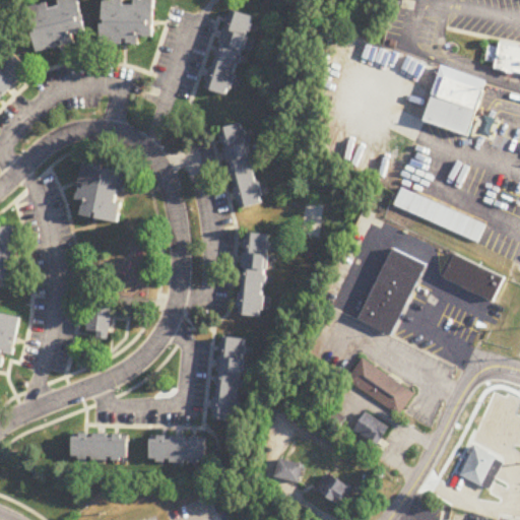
[(90,42),(81,0),(67,0),(30,8),(40,52),(90,42)]
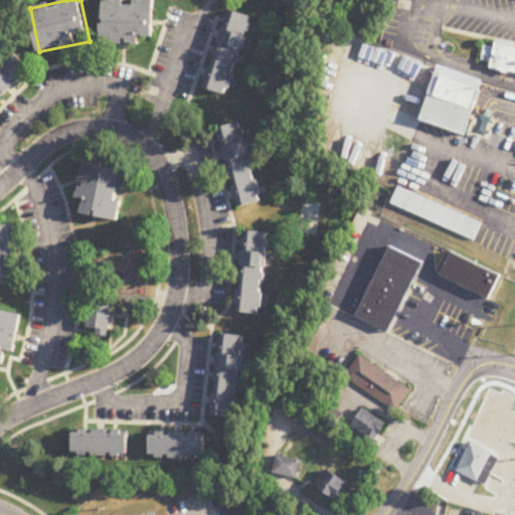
[(156,0),(118,0),(104,0),(104,46),(141,46),(141,38),(155,38),(156,0)]
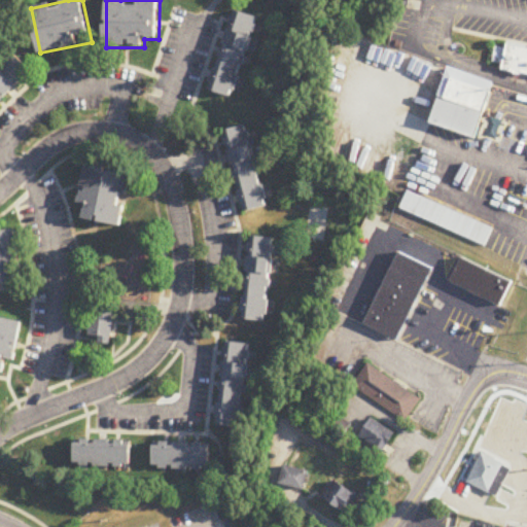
[(210,92),(235,99),(258,18),(234,10),(210,92)]
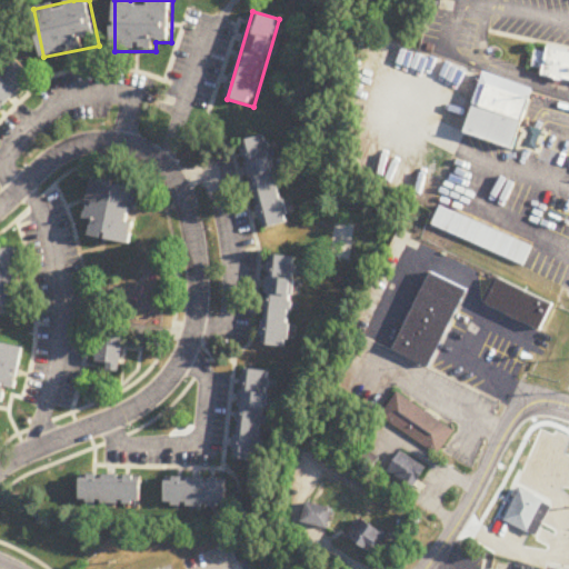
[(547,43),(568,48),(568,78),(563,77),(563,80),(553,78),(553,76),(540,73),(541,67),(529,65),(533,47),(546,50),(547,43)]
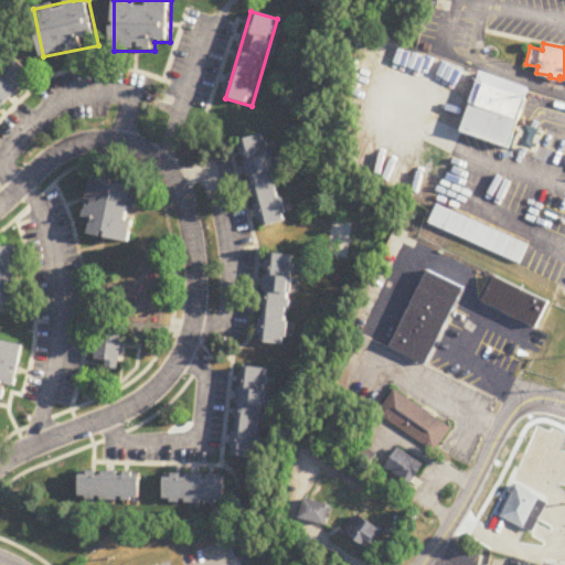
[(0,112),(34,77),(16,59),(0,73),(0,112)]
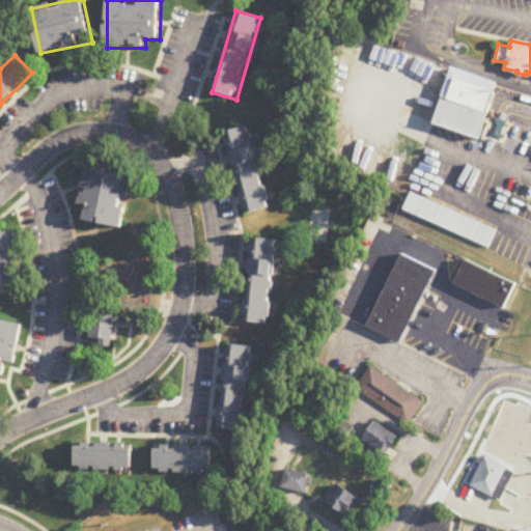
[(477,138),(496,84),(450,67),(432,121),(477,138)]
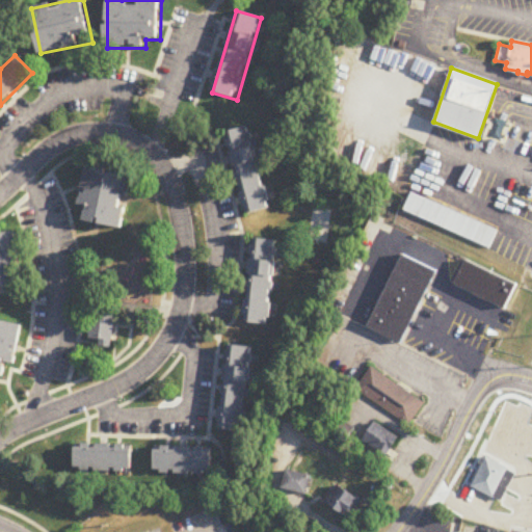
[(511,124),(503,147),(531,156),(531,132),(521,129),(522,127),(511,124)]
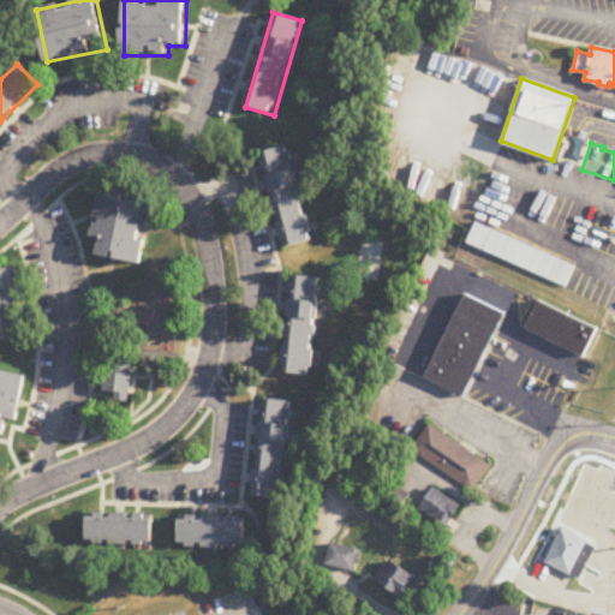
[(315,239),(290,145),(258,154),(284,248),(315,239)]
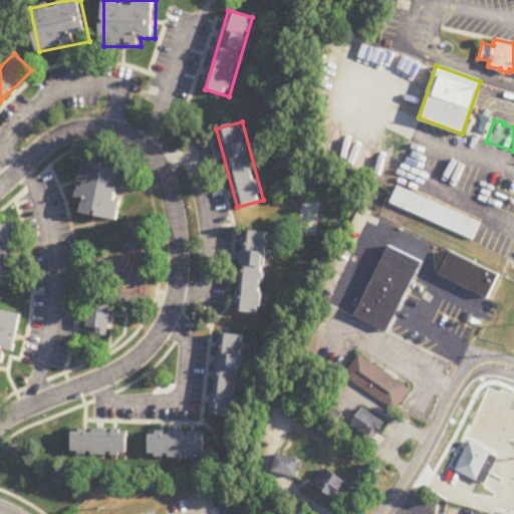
[(120,221),(129,170),(83,163),(77,201),(84,202),(82,215),(120,221)]
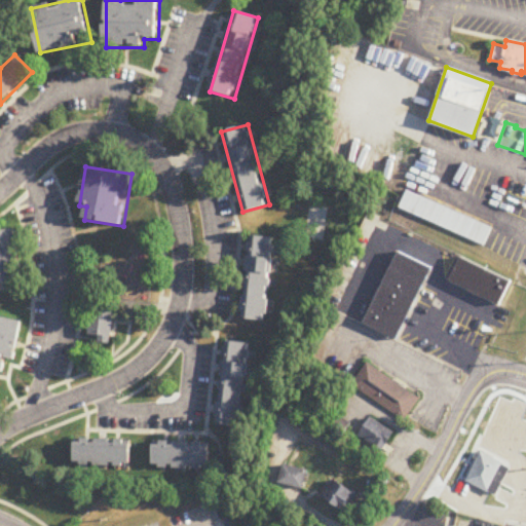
[(399,205),(407,188),(491,226),(483,243),(399,205)]
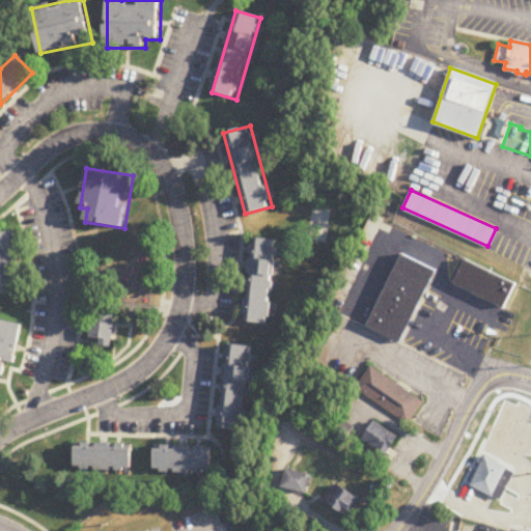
[(0,289),(22,286),(15,233),(0,235),(0,289)]
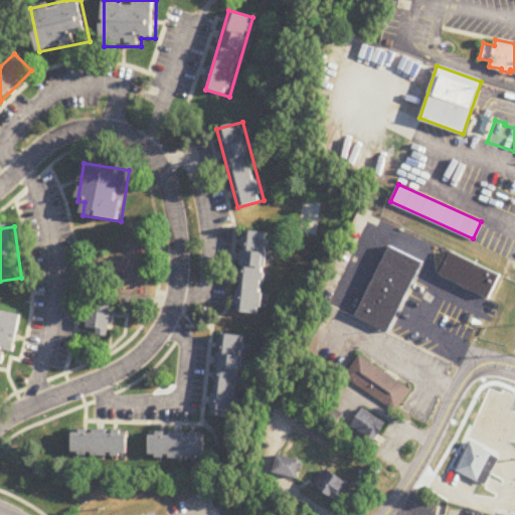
[(238,314),(263,316),(270,234),(245,232),(238,314)]
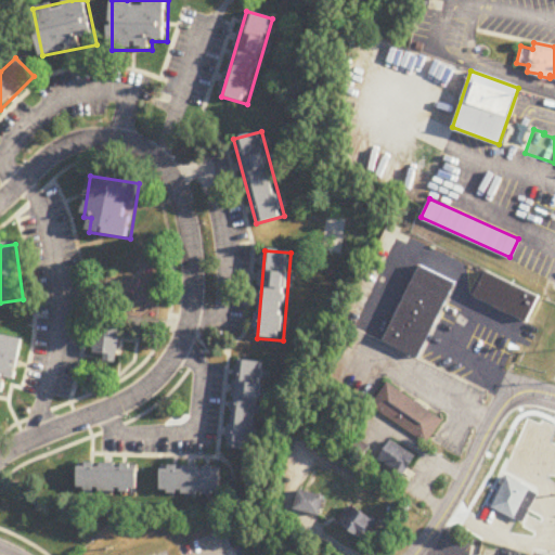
[(384,338),(417,356),(455,281),(421,265),(384,338)]
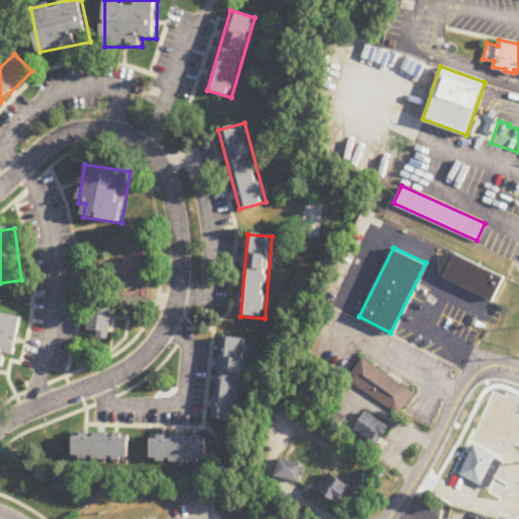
[(454,251),(442,275),(492,299),(503,276),(454,251)]
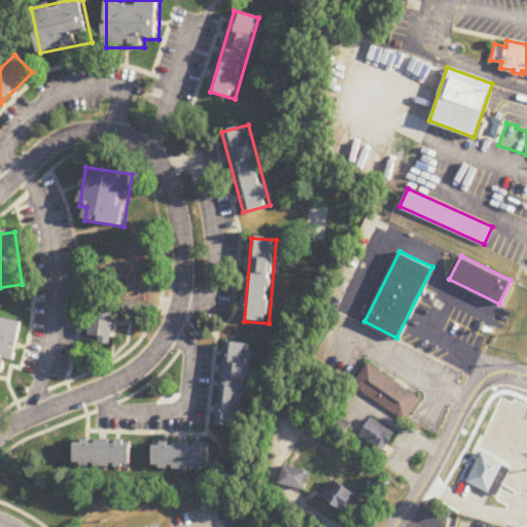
[(111,345),(115,301),(94,299),(90,337),(100,338),(99,344),(111,345)]
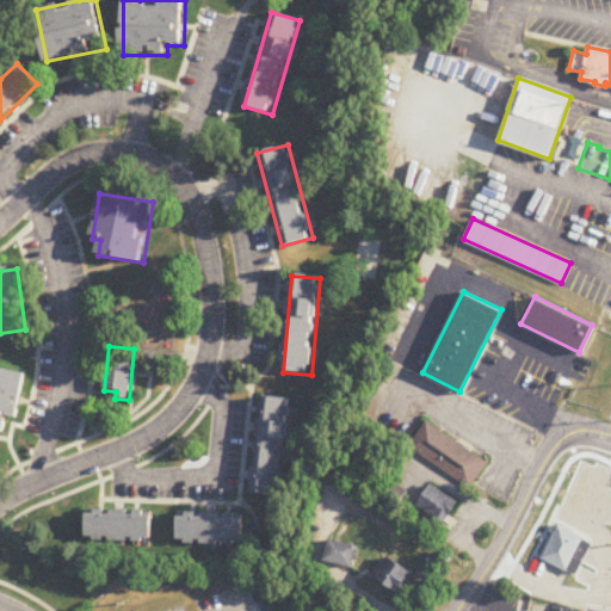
[(25,375),(0,369),(0,432),(14,434),(25,375)]
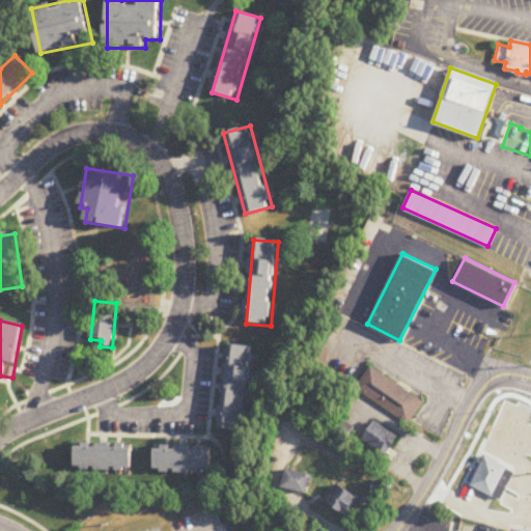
[(228,345),(219,428),(243,431),(252,348),(228,345)]
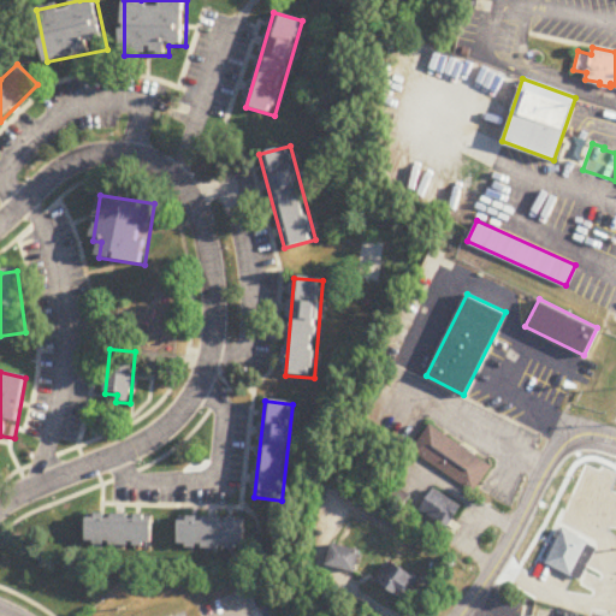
[(412,449),(473,490),(491,465),(430,422),(412,449)]
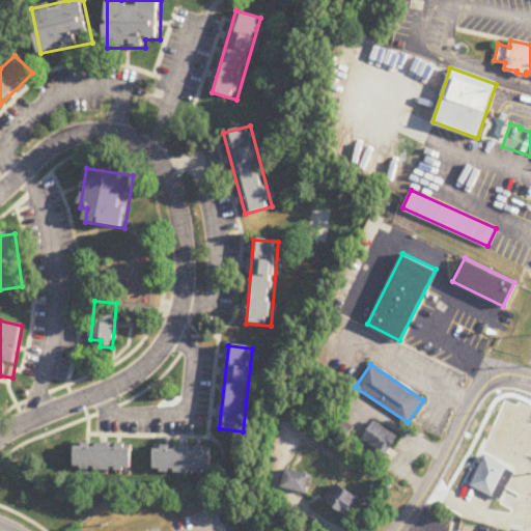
[(493,419),(524,422),(522,442),(526,442),(525,458),(490,454),(491,445),(483,445),(486,419),(493,420),(493,419)]
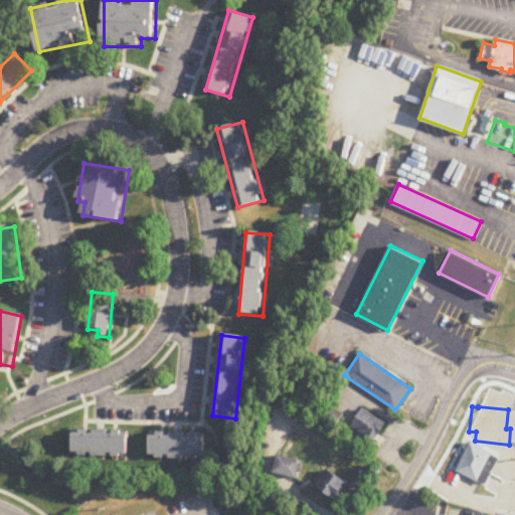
[(354,427),(377,442),(387,423),(364,410),(354,427)]
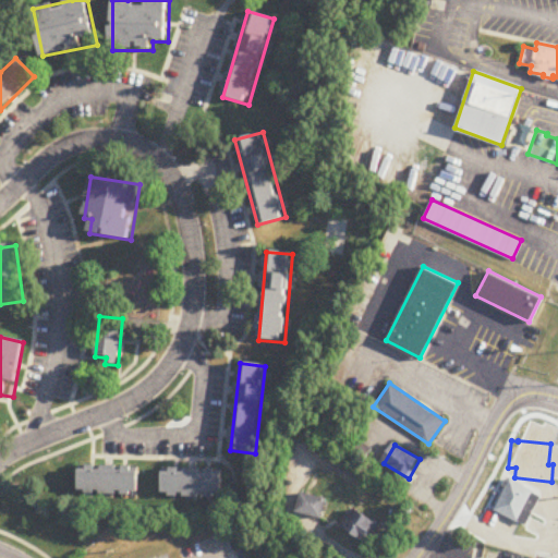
[(140,495),(140,466),(81,466),(81,495),(140,495)]
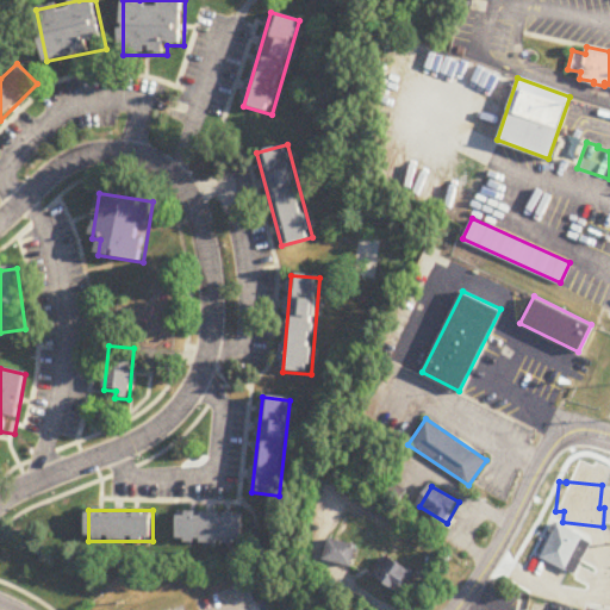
[(179,543),(244,545),(244,514),(179,512),(179,543)]
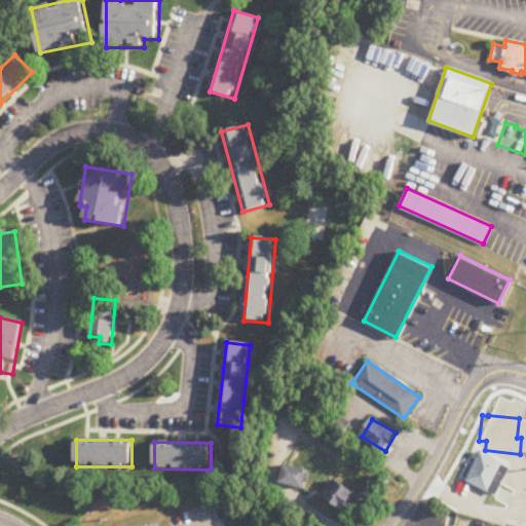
[(480,450),(502,462),(502,463),(509,466),(495,494),(465,479),(475,461),(471,459),(475,450),(479,452),(480,450)]
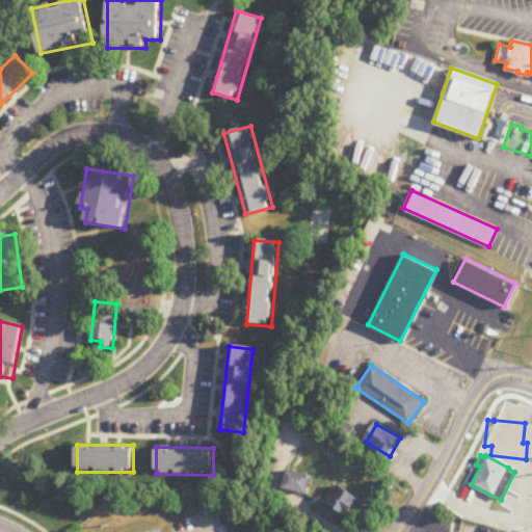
[(284,489),(309,497),(314,478),(289,471),(284,489)]
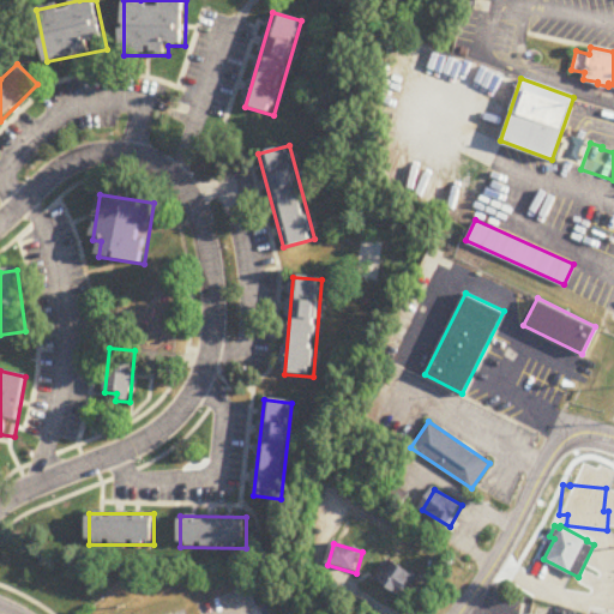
[(405,600),(419,579),(390,559),(375,579),(405,600)]
